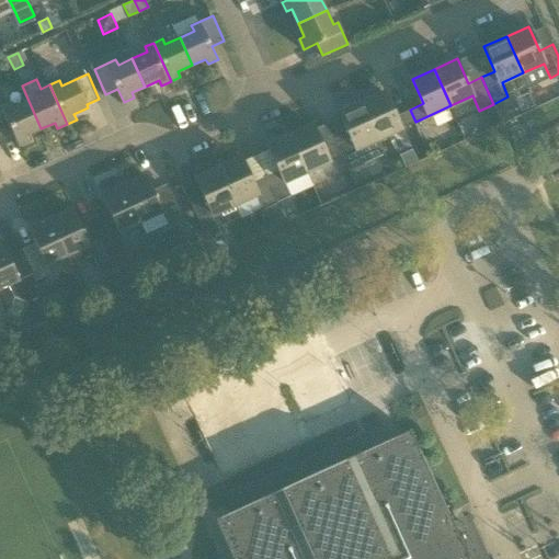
[(385,91),(363,102),(379,138),(415,122),(410,110),(397,115),(385,91)]
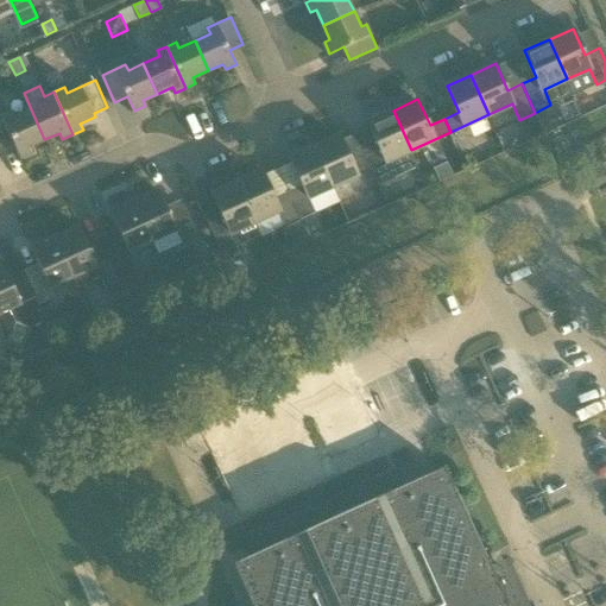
[(0,145),(1,149),(14,143),(21,157),(32,152),(30,146),(44,139),(31,109),(16,117),(13,111),(0,115),(0,145)]
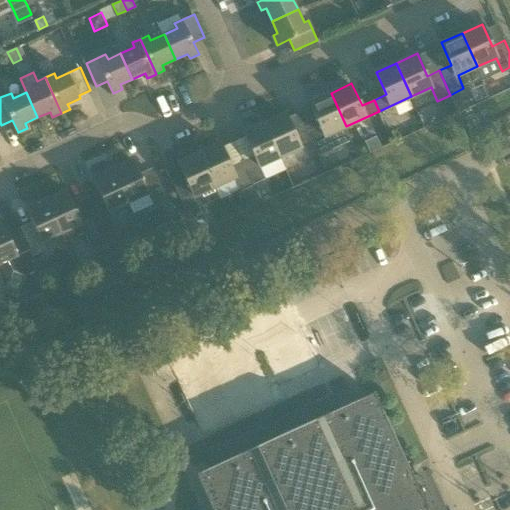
[(346,126),(331,93),(310,102),(320,124),(308,130),(313,140),(319,154),(333,148),(327,135),(346,126)]
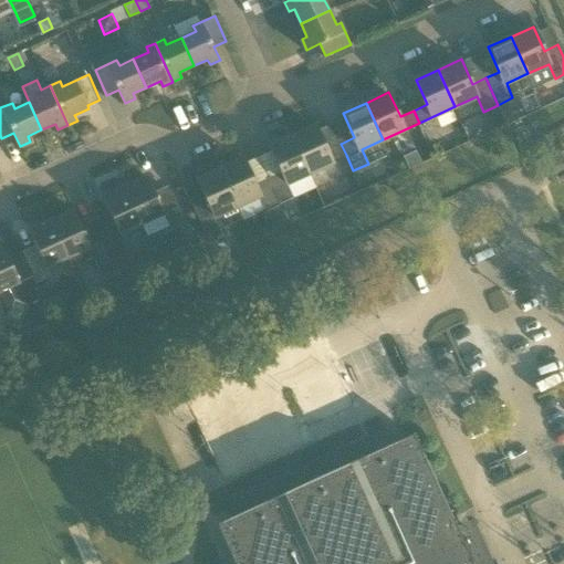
[(316,125),(293,136),(311,173),(332,163),(332,162),(346,155),(341,144),(327,149),(316,125)]
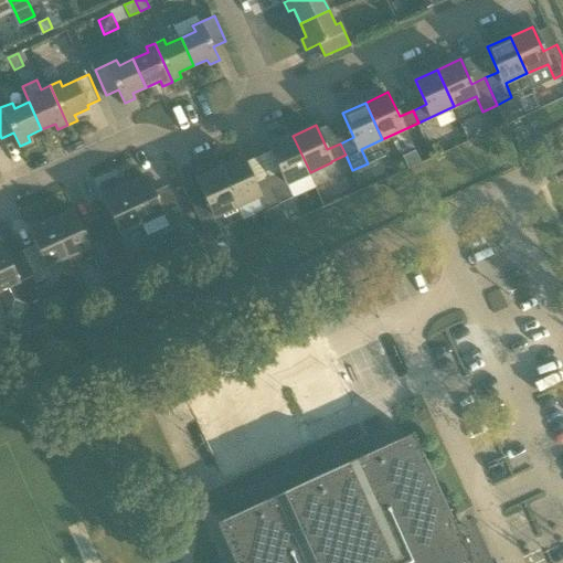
[(287,182),(310,172),(293,136),(271,146),(282,170),(268,177),(274,189),(287,182)]
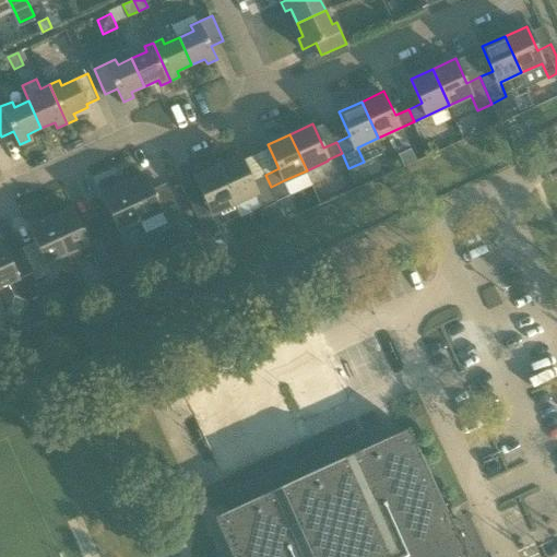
[(413,147),(400,153),(404,165),(417,160),(413,147)]
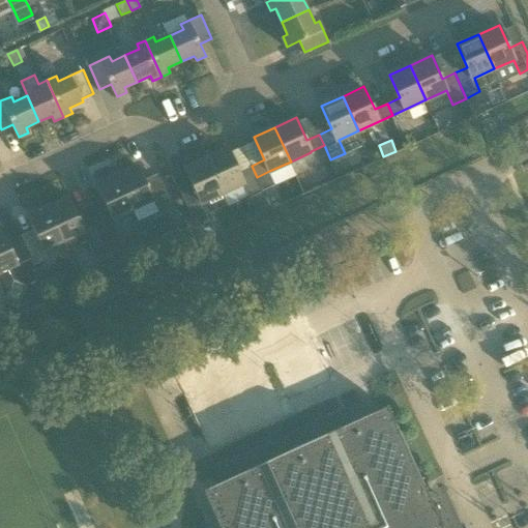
[(229,148),(207,158),(223,193),(243,183),(250,197),(263,191),(257,177),(252,166),(239,171),(229,148)]
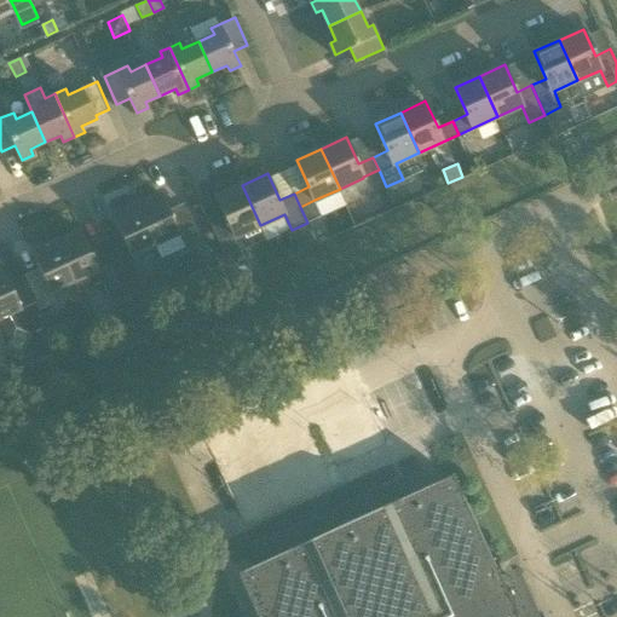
[(266,238),(260,225),(242,185),(218,196),(225,213),(211,219),(228,257),(266,238)]
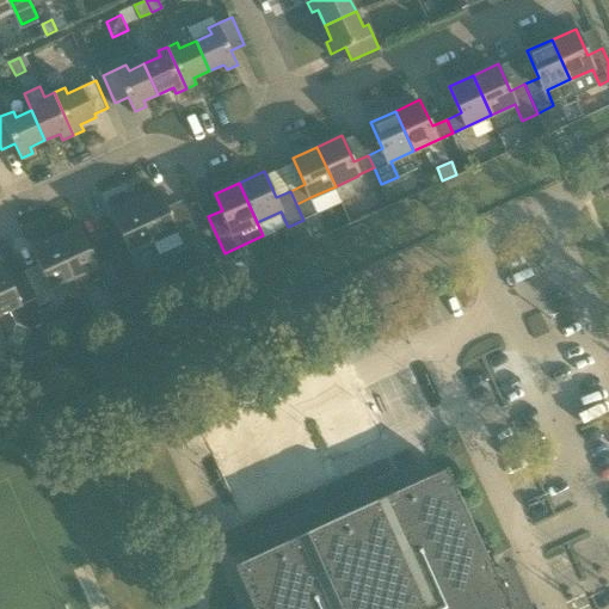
[(160,190),(136,201),(154,241),(178,231),(183,240),(198,233),(186,204),(170,211),(160,190)]
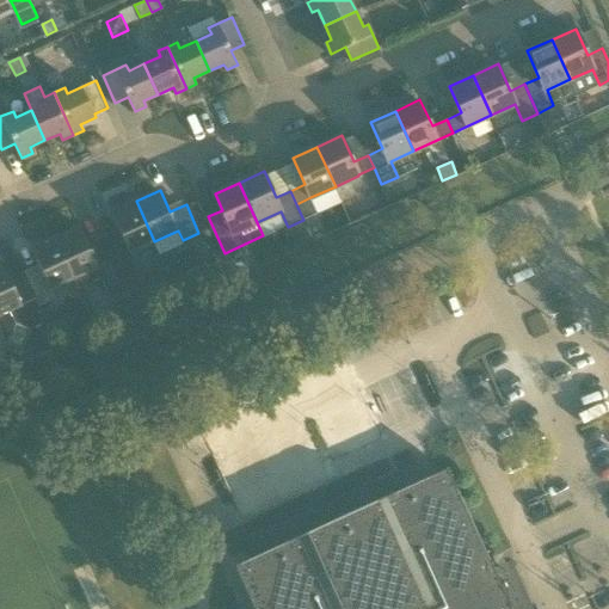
[(311,197),(296,204),(303,220),(318,213),(311,197)]
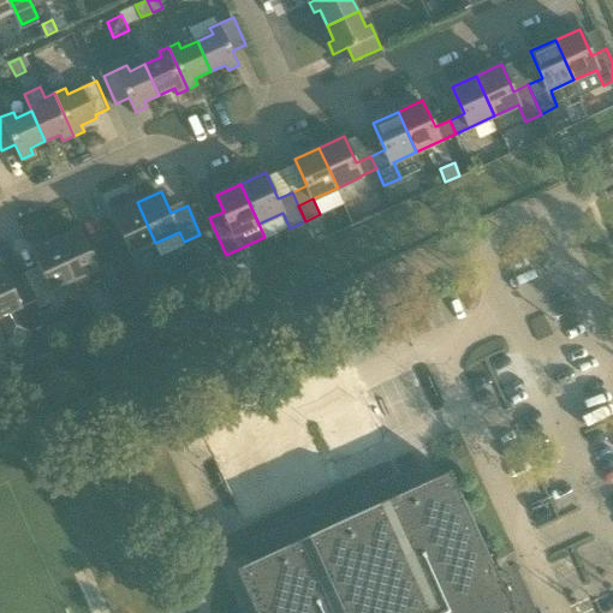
[(131,254),(155,243),(137,202),(113,213),(123,236),(107,243),(125,281),(141,274),(131,254)]
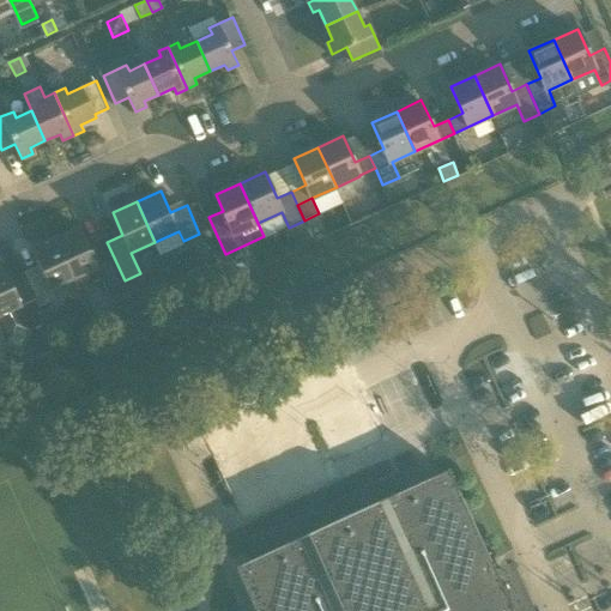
[(91,249),(88,242),(80,227),(58,237),(76,278),(86,272),(91,282),(103,277),(115,302),(131,295),(125,280),(107,242),(91,249)]
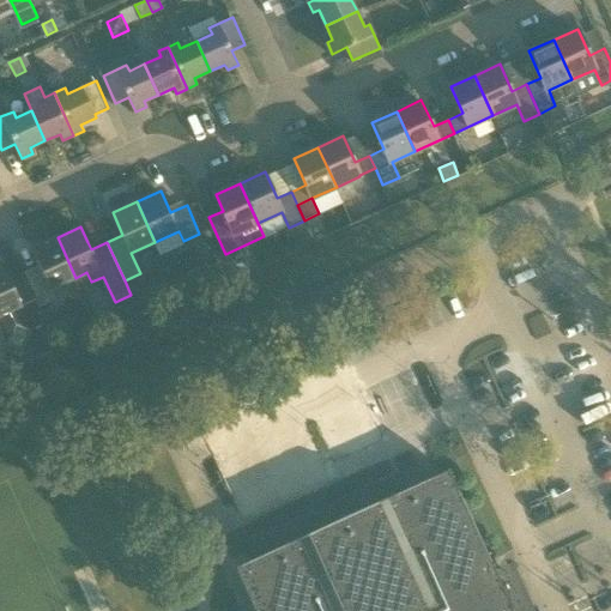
[(42,271),(26,278),(40,306),(55,298),(52,289),(76,278),(58,237),(32,248),(42,271)]
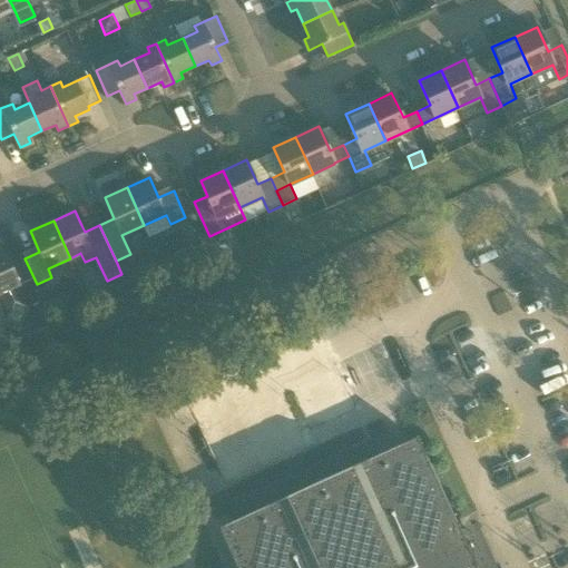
[(195,238),(201,251),(213,245),(207,234),(195,238)]
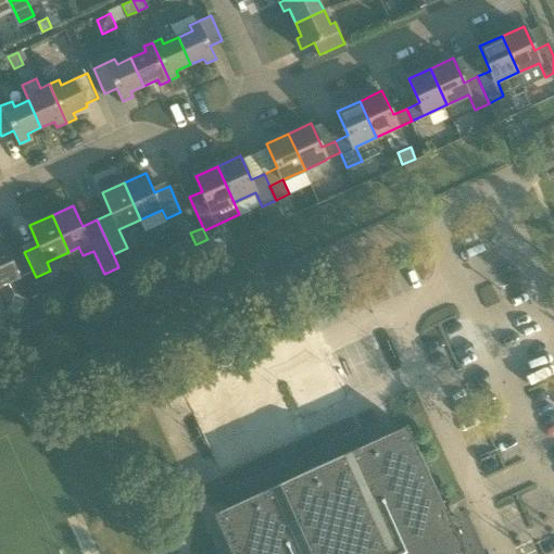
[(42,291),(36,277),(24,252),(22,247),(9,252),(7,246),(1,248),(0,246),(0,287),(10,282),(15,292),(29,298),(42,291)]
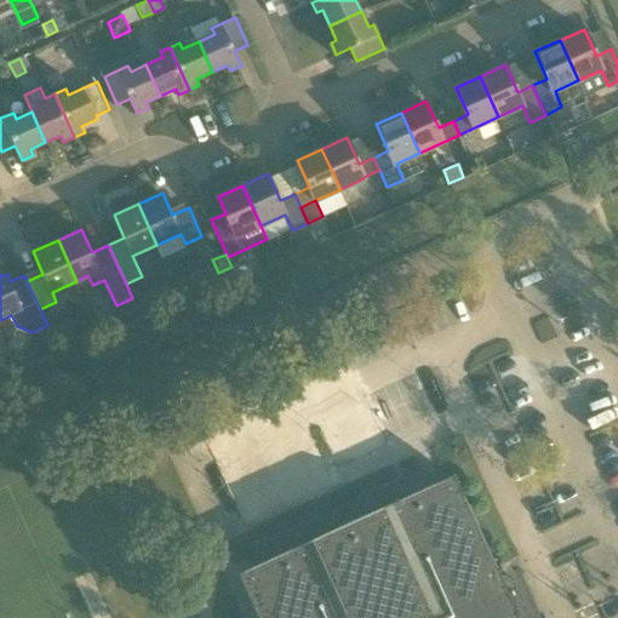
[(132,298),(116,305),(121,318),(126,315),(138,310),(132,298)]
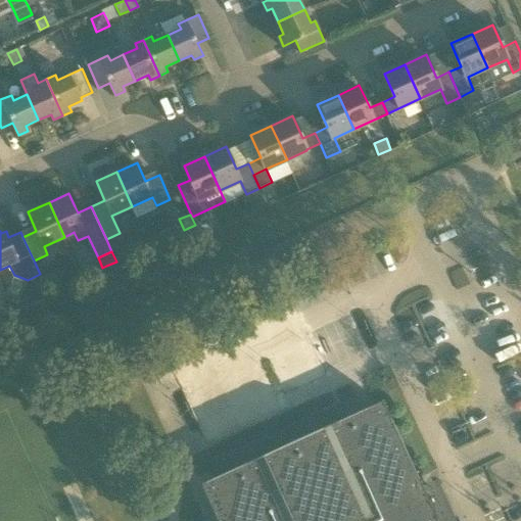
[(456,520),(437,479),(422,486),(383,400),(349,416),(342,400),(229,453),(236,468),(202,483),(219,520),(456,520)]
